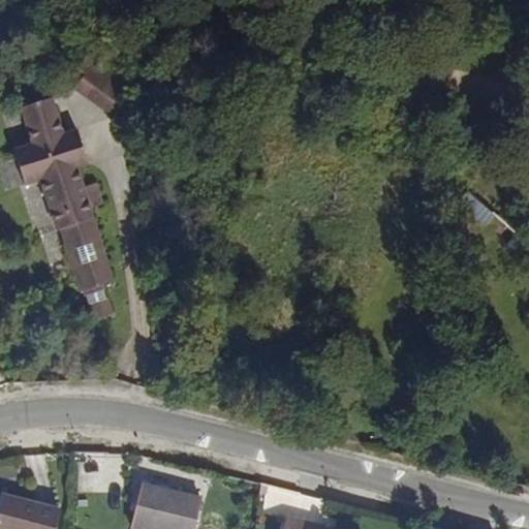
[(89,66),(69,92),(105,120),(126,93),(89,66)]
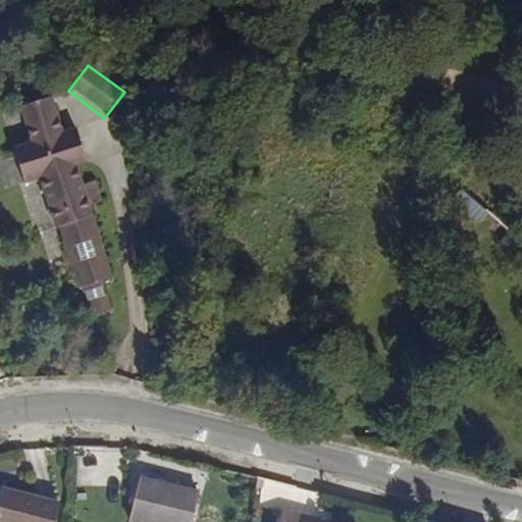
[(54,97),(22,106),(33,142),(14,147),(24,183),(41,178),(55,227),(60,226),(79,292),(82,291),(89,316),(110,310),(102,282),(113,279),(82,168),(90,165),(77,125),(64,129),(54,97)]
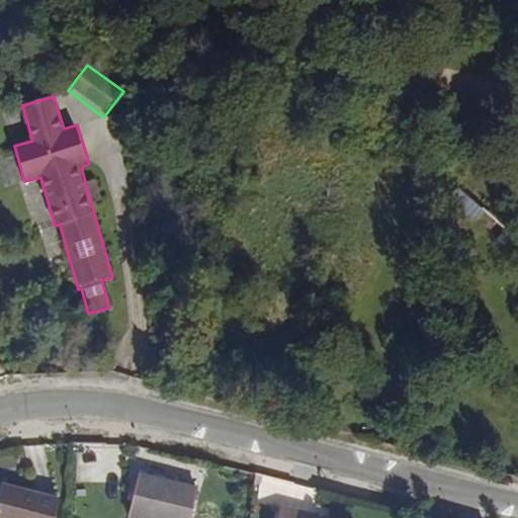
[(137,475),(125,517),(190,517),(197,490),(137,475)]
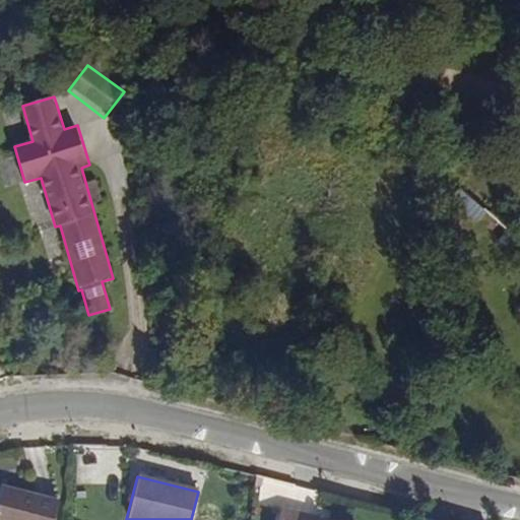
[(0,519),(54,519),(60,503),(0,486),(0,489),(0,519)]
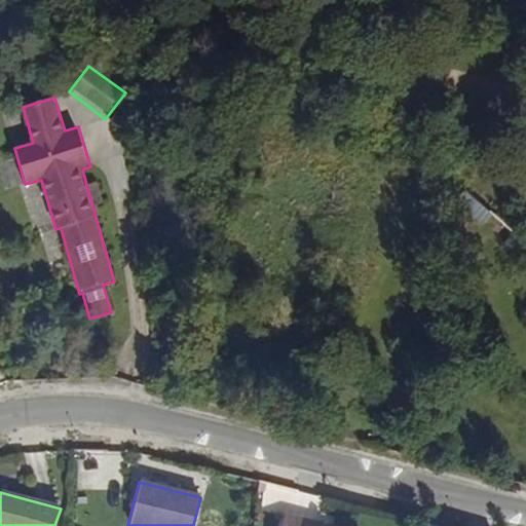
[(329,525),(286,515),(283,525),(329,525)]
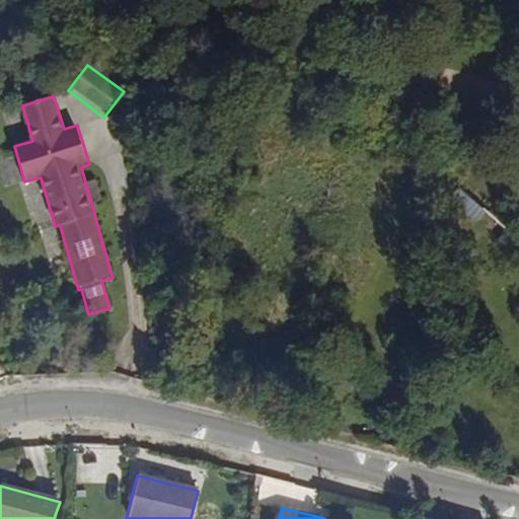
All buildings are outlined.
